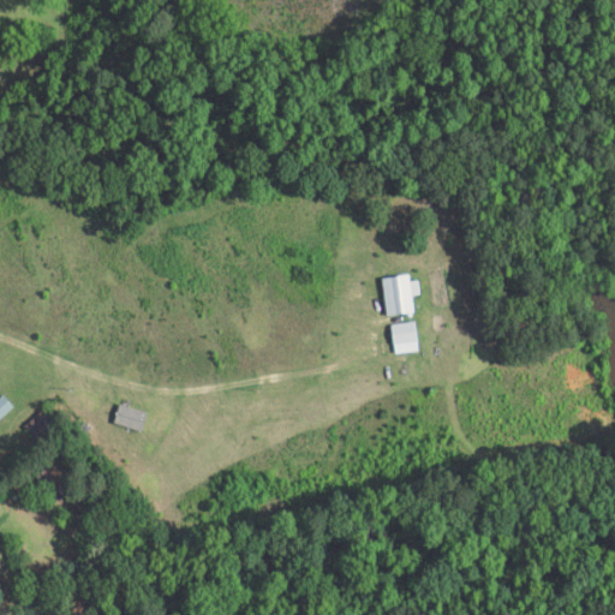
[(381,278),(384,316),(413,312),(408,274),(381,278)]
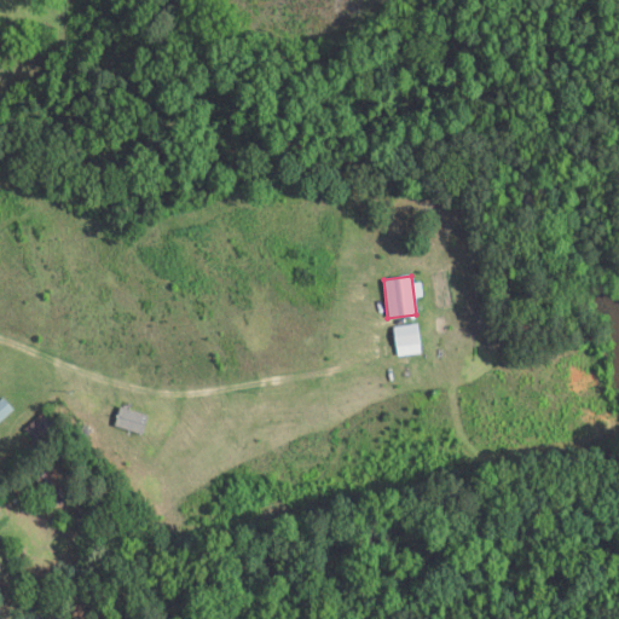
[(0,417),(4,421),(16,409),(6,398),(0,404),(0,417)]
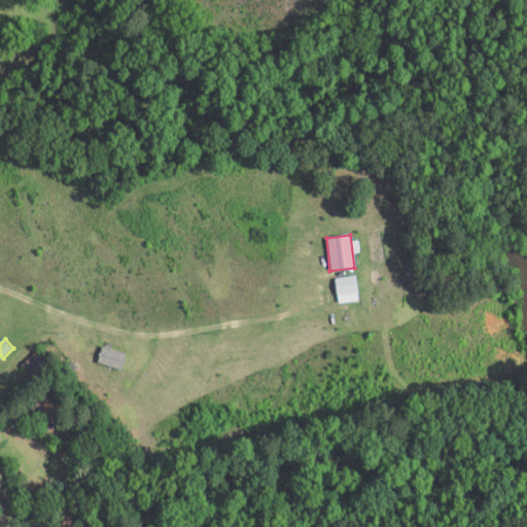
[(128,355),(103,346),(97,361),(120,371),(128,355)]
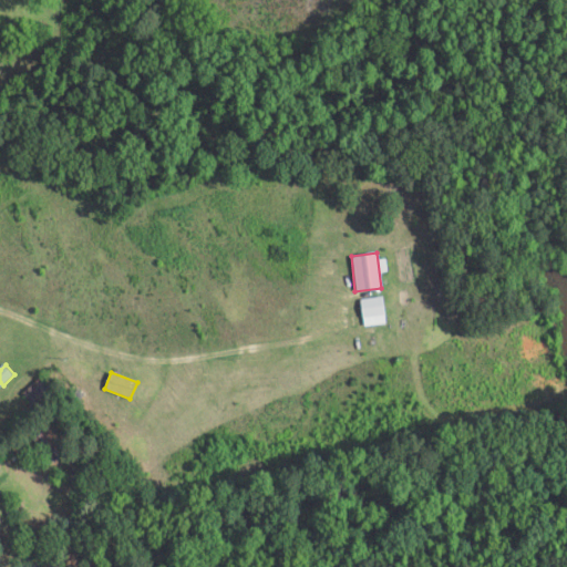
[(49,387),(39,379),(30,392),(39,399),(49,387)]
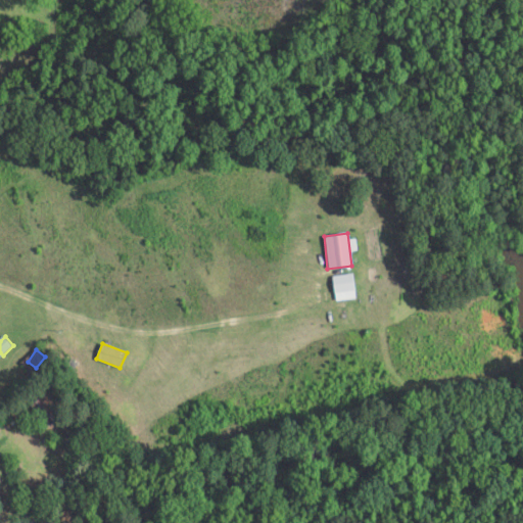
[(33,407),(47,421),(55,413),(41,398),(33,407)]
